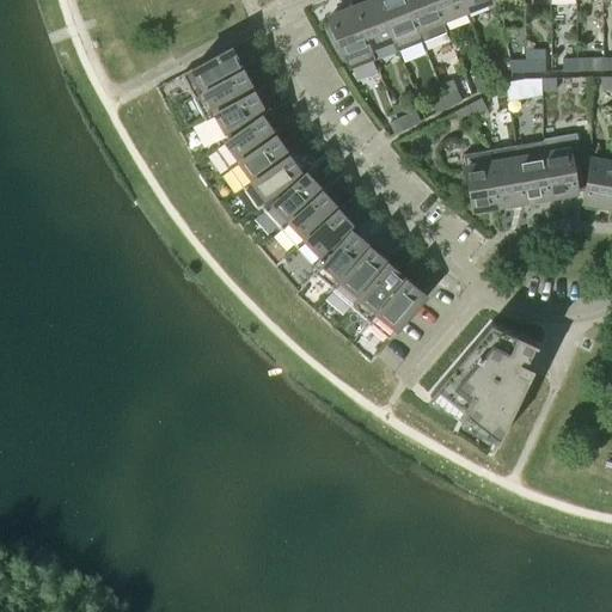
[(395,41),(378,0),(375,0),(355,8),(371,50),(372,49),(393,41),(395,41)]
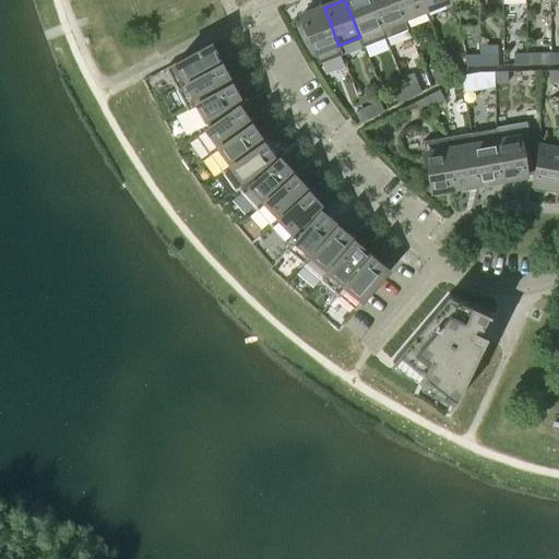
[(385,37),(371,0),(345,0),(360,37),(359,37),(364,48),(366,47),(365,45),(384,37),(385,37)]
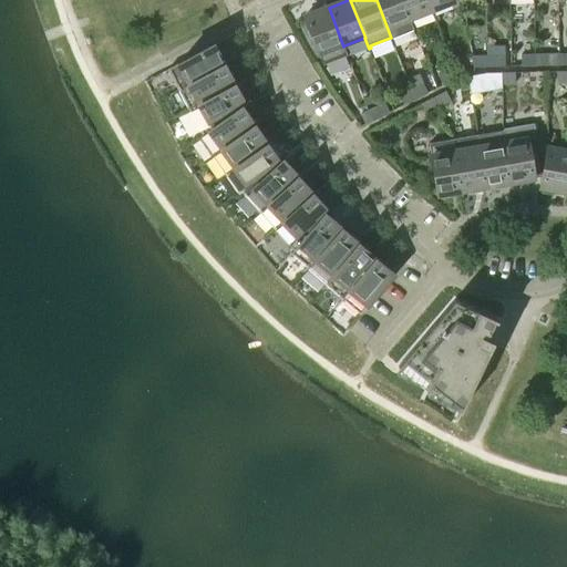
[(410,20),(402,0),(377,0),(391,38),(390,38),(391,40),(413,31),(409,20),(410,20)]
